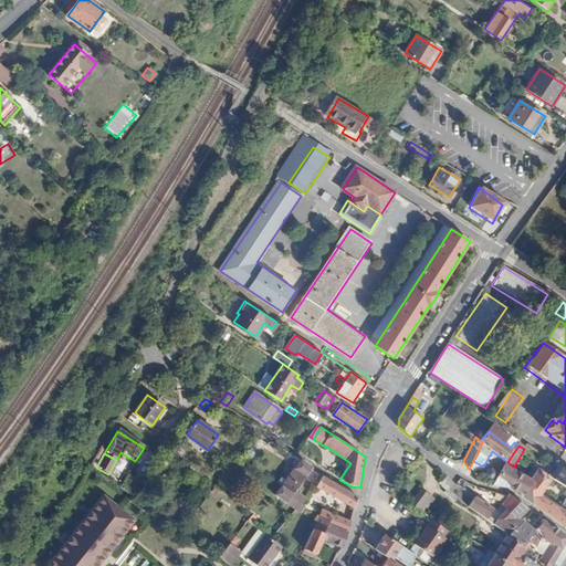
[(276,494),(296,510),(305,498),(295,491),(312,468),(301,461),(276,494)]
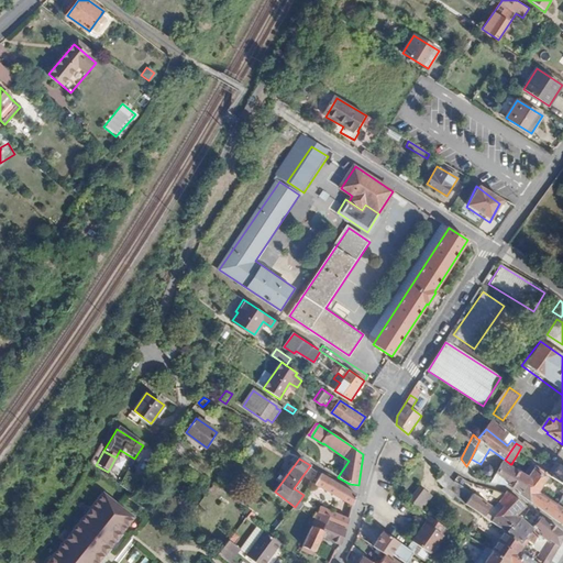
[(558,471),(552,479),(556,482),(562,485),(562,467),(551,461),(548,464),(558,471)]
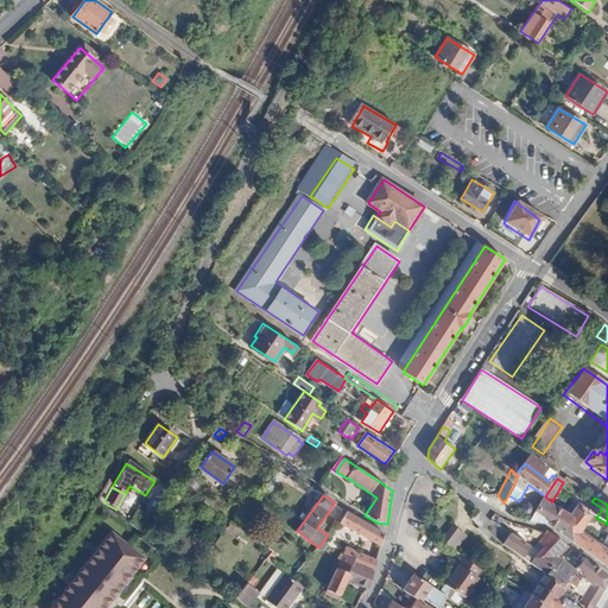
[(529,521),(533,523),(550,526),(558,531),(561,534),(572,518),(549,502),(543,500),(529,521)]
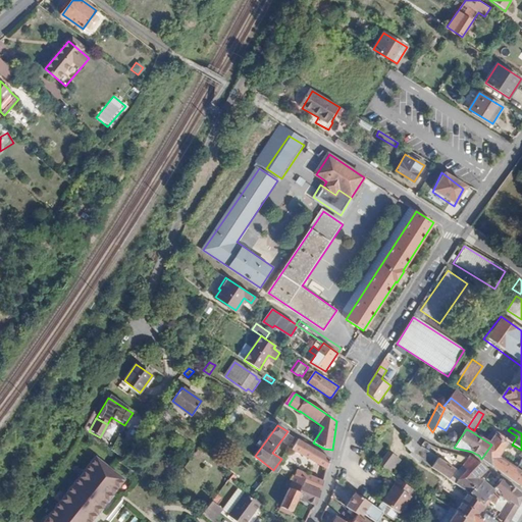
[(481,459),(521,486),(521,471),(499,458),(507,447),(513,451),(516,447),(512,445),(498,435),(496,438),(494,440),(491,445),(481,459)]
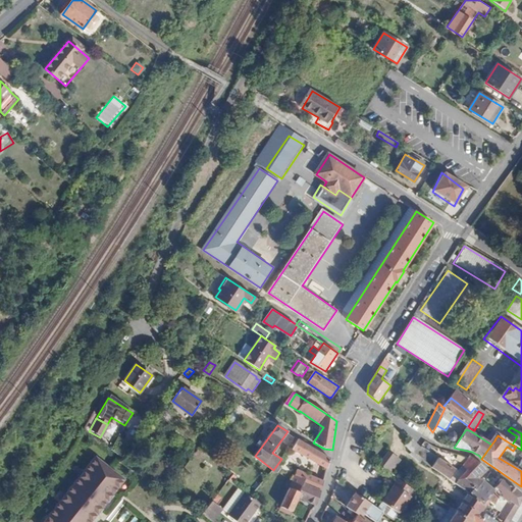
[(115,436),(108,451),(120,457),(127,442),(115,436)]
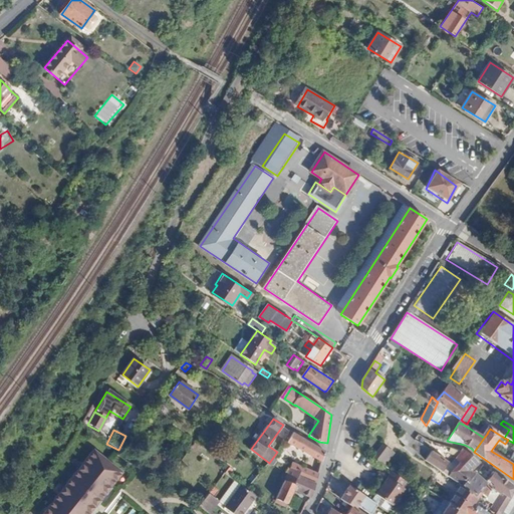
[(287,442),(322,462),(325,452),(294,432),(287,442)]
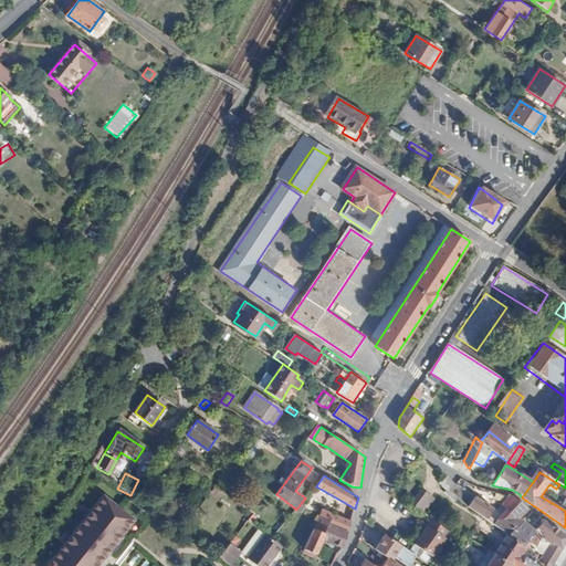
[(442,482),(449,488),(451,486),(452,488),(456,484),(447,477),(442,482)]
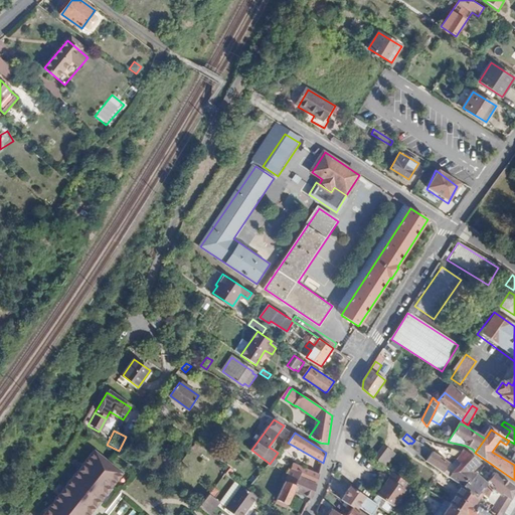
[(417,455),(464,486),(470,478),(475,481),(479,477),(477,476),(473,473),(481,463),(463,451),(462,452),(452,466),(415,441),(414,441),(411,444),(409,447),(418,453),(417,455)]
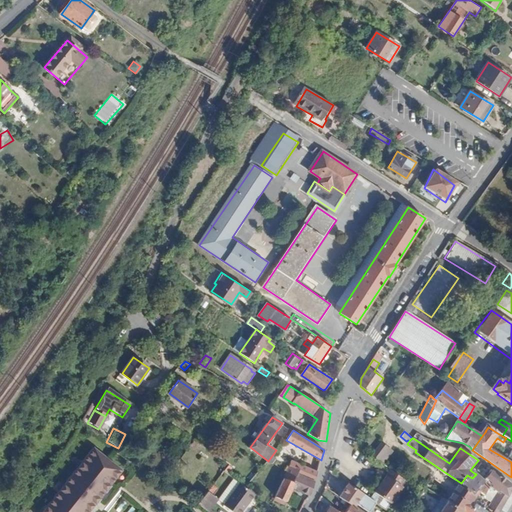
[(89,511),(123,470),(95,448),(43,511),(89,511)]
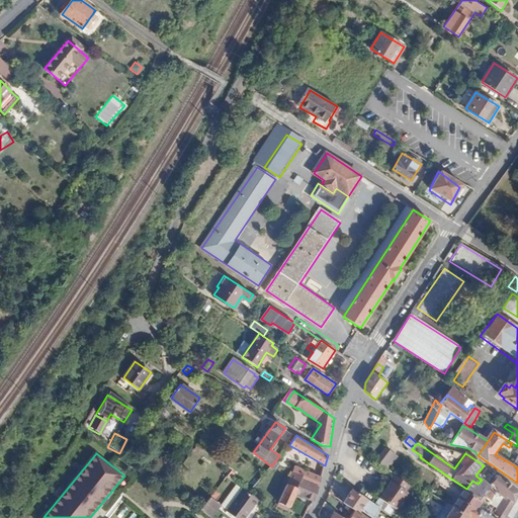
[(393,453),(382,466),(389,471),(399,458),(393,453)]
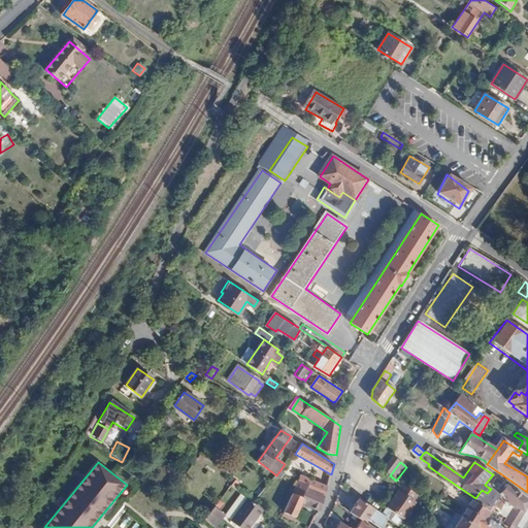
[(406,467),(396,481),(399,483),(401,485),(402,485),(413,471),(406,467)]
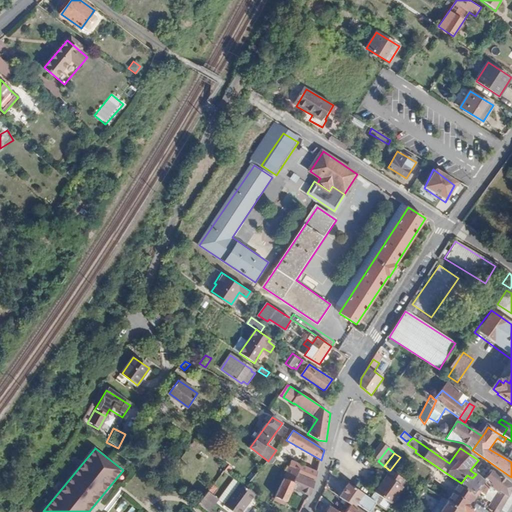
[(291,460),(284,478),(294,482),(297,475),(315,481),(317,472),(291,460)]
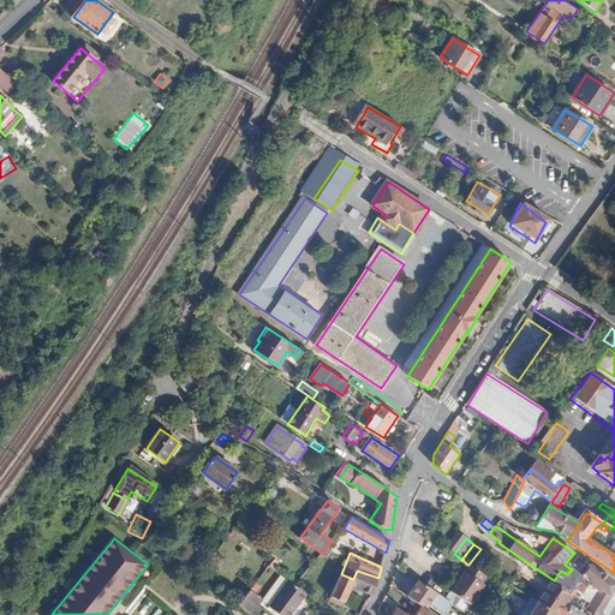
[(467,565),(457,579),(458,580),(455,584),(454,584),(448,592),(451,593),(470,566),(469,565),(467,565)]
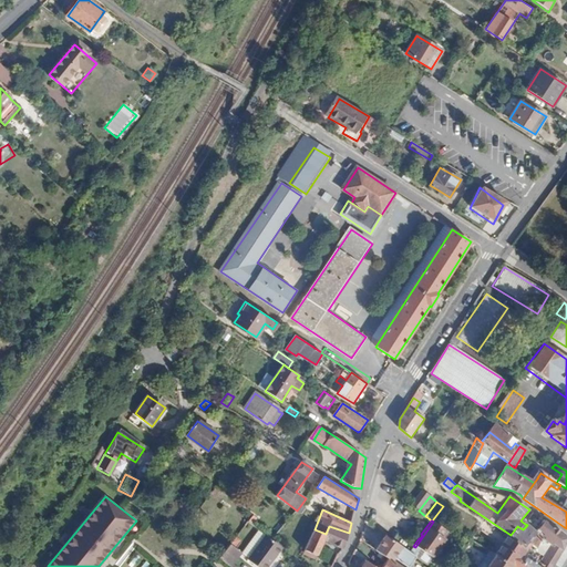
[(433,522),(415,547),(430,558),(441,556),(440,546),(444,539),(443,538),(446,533),(433,522)]
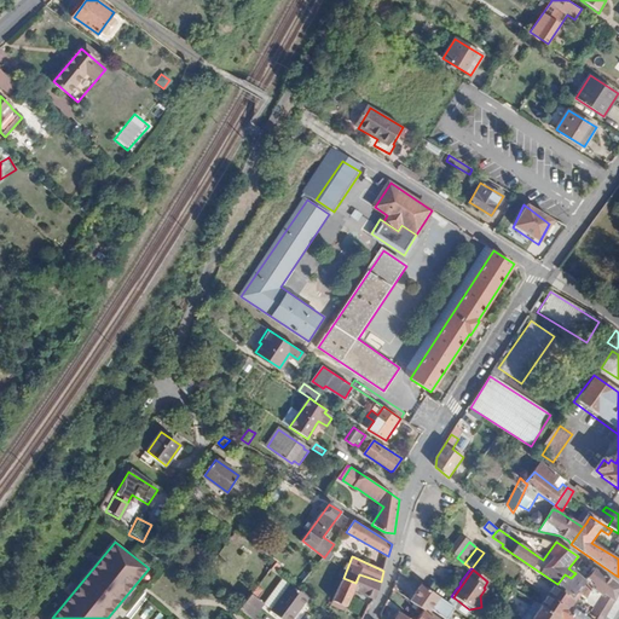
[(601,595),(593,609),(591,612),(601,618),(602,618),(618,593),(618,586),(595,570),(589,578),(595,583),(591,588),(601,595)]
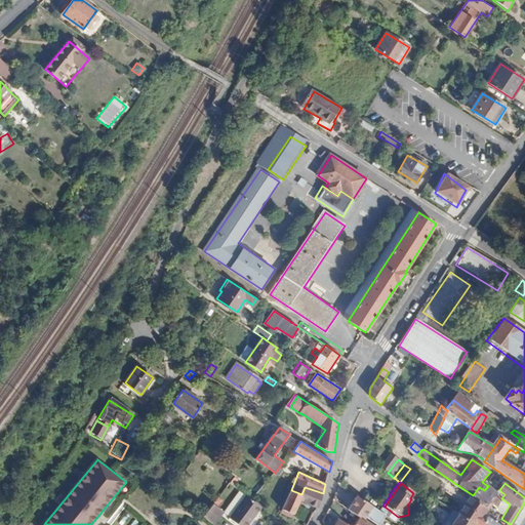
[(473,495),(488,507),(490,505),(495,508),(501,498),(505,494),(499,490),(496,493),(488,486),(484,490),(479,487),(473,495)]
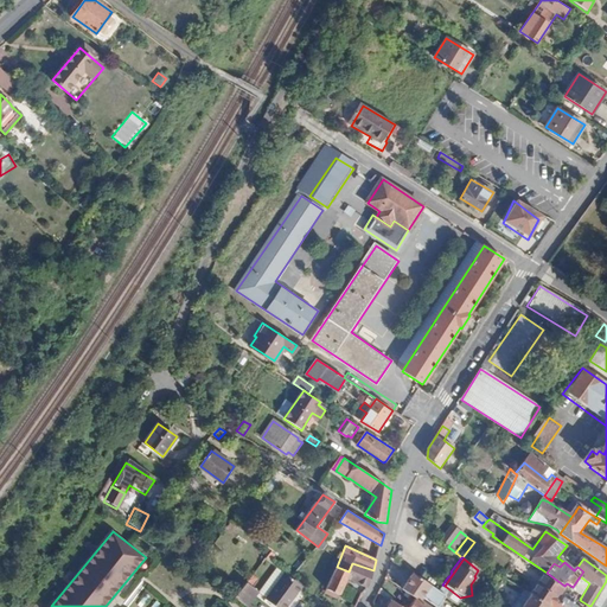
[(337,567),(327,588),(340,594),(347,579),(369,587),(374,570),(352,563),(349,572),(337,567)]
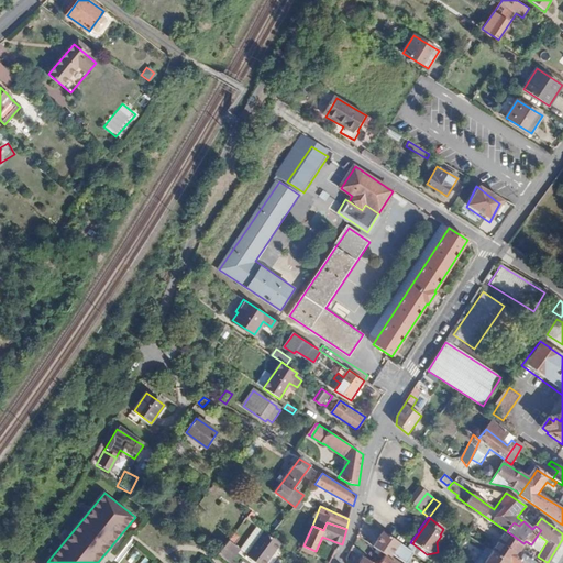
[(247,555),(263,533),(255,528),(240,549),(238,553),(247,555)]
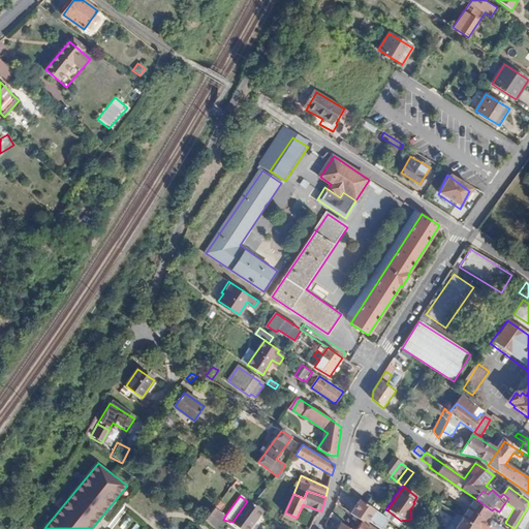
[(254,503),(249,499),(247,501),(232,522),(241,528),(250,528),(265,510),(254,503)]
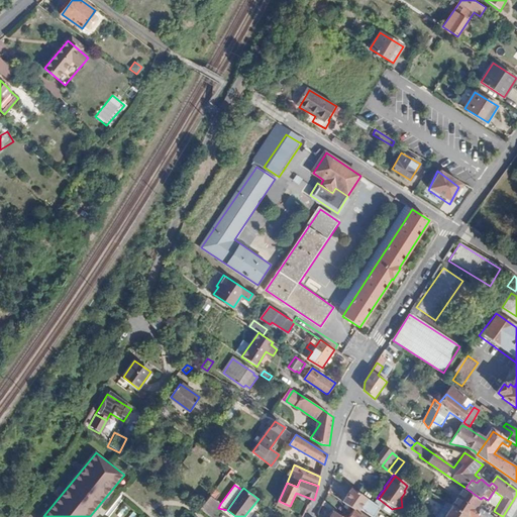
[(451,508),(464,516),(468,516),(476,507),(481,499),(466,488),(451,508)]
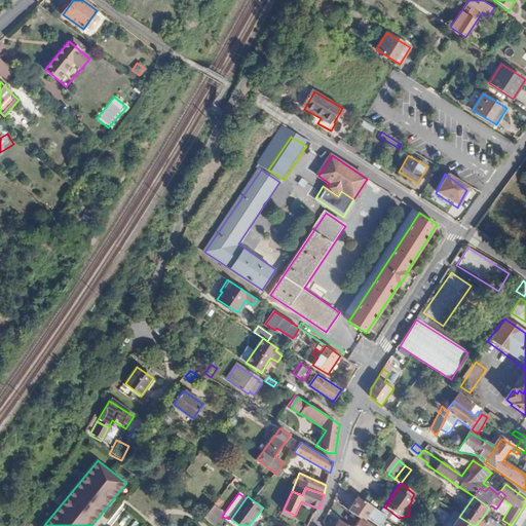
[(348,512),(360,519),(361,518),(363,519),(365,518),(376,525),(378,525),(385,517),(380,513),(376,511),(368,503),(359,498),(348,512)]
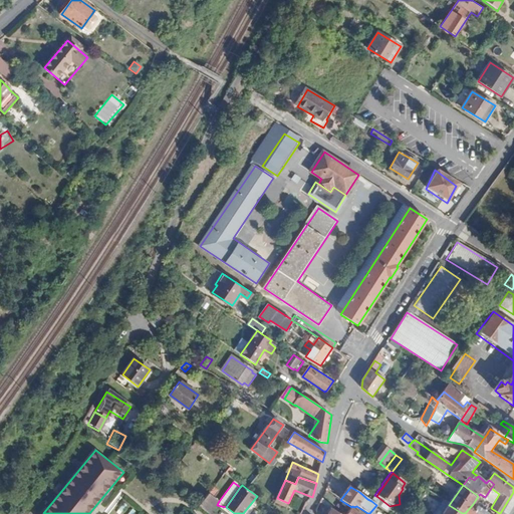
[(210,494),(200,506),(210,513),(217,505),(219,501),(210,494)]
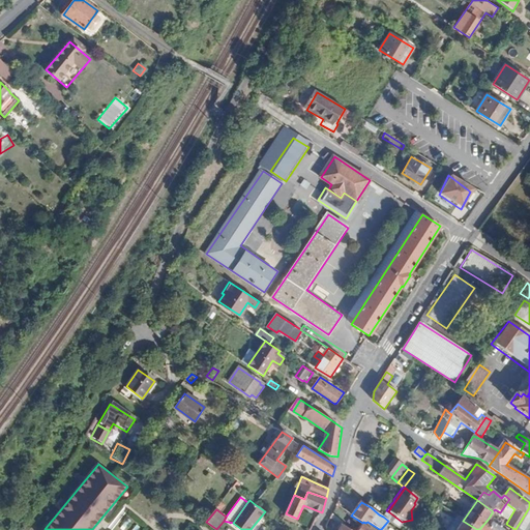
[(493,520),(507,529),(514,529),(506,524),(507,522),(498,514),(497,514),(493,520)]
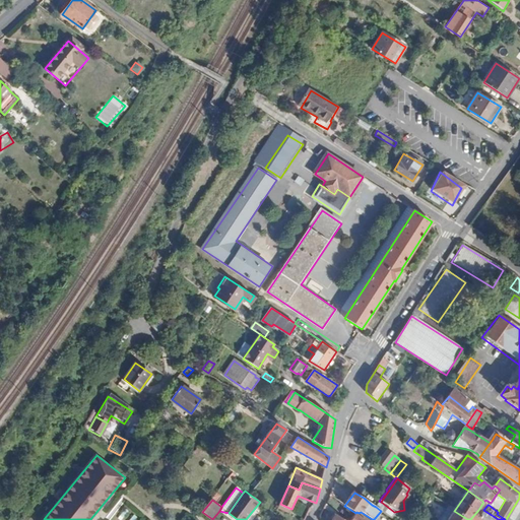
[(470,519),(493,519),(478,510),(470,519)]
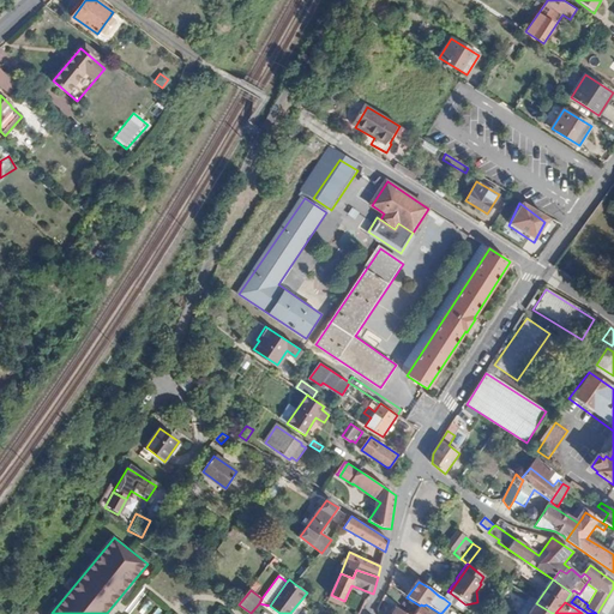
[(552,613),(536,603),(528,613),(552,613)]
